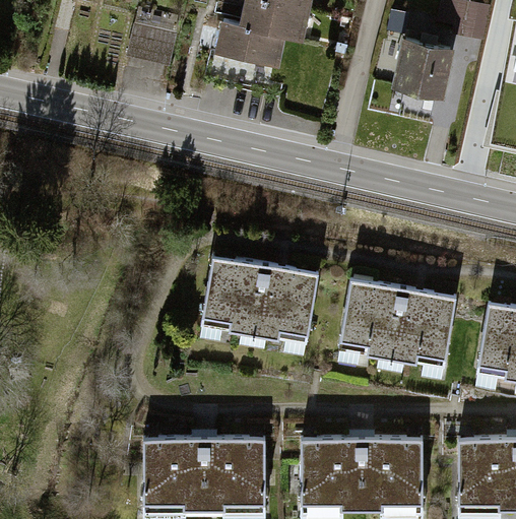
[(218,19),(210,55),(279,70),(286,39),(303,43),(312,0),(246,0),(240,24),(218,19)]
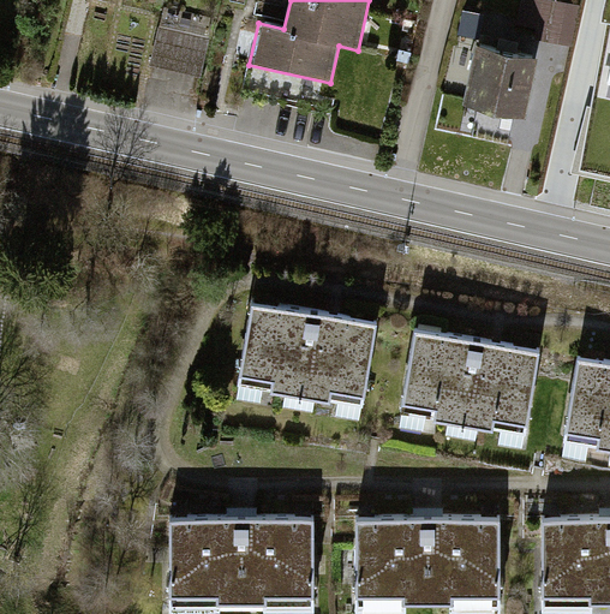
[(569,43),(576,4),(556,0),(521,0),(515,34),(569,43)]
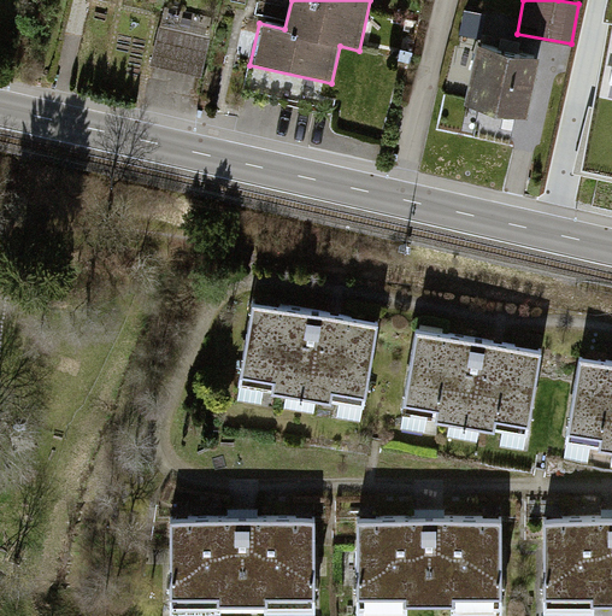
[(502,18),(466,11),(462,31),(499,40),(502,18)]
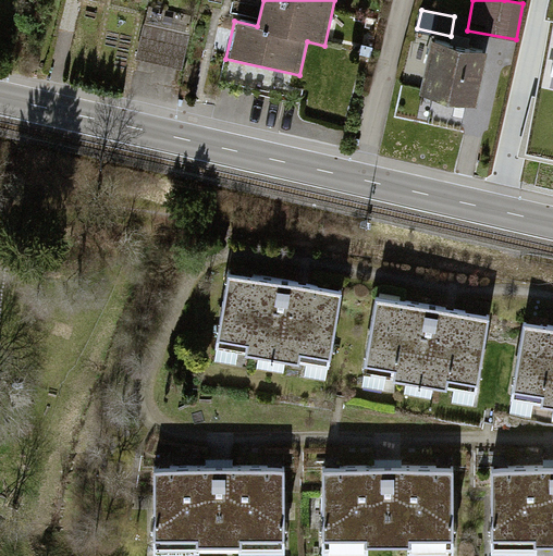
[(189,33),(143,23),(136,60),(182,69),(189,33)]
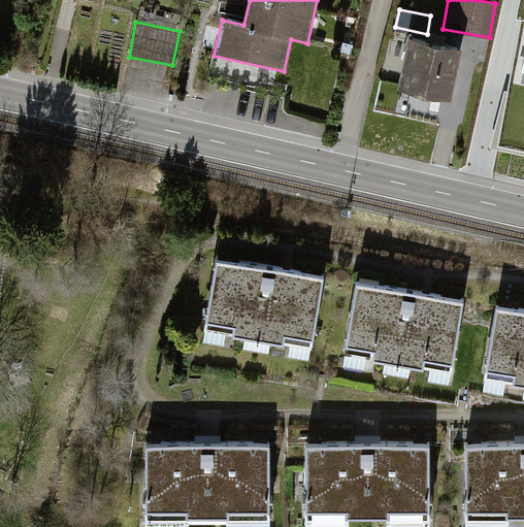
[(410,38),(398,90),(452,100),(463,50),(410,38)]
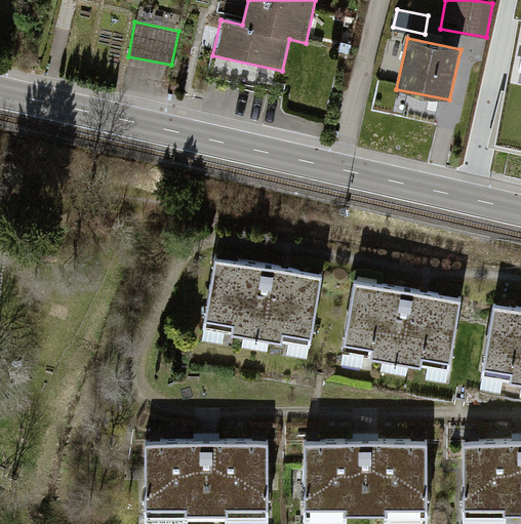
[(318,279),(216,260),(204,326),(306,345),(318,279)]
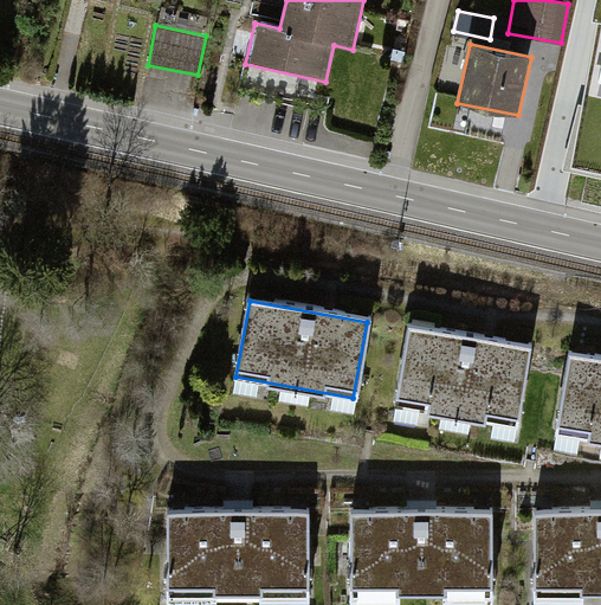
[(534,352),(412,328),(396,406),(518,430),(534,352)]
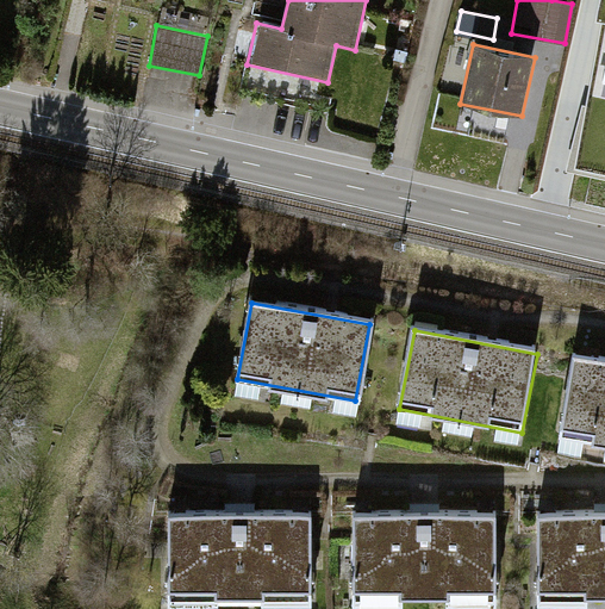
[(604,362),(575,359),(561,440),(604,446),(604,362)]
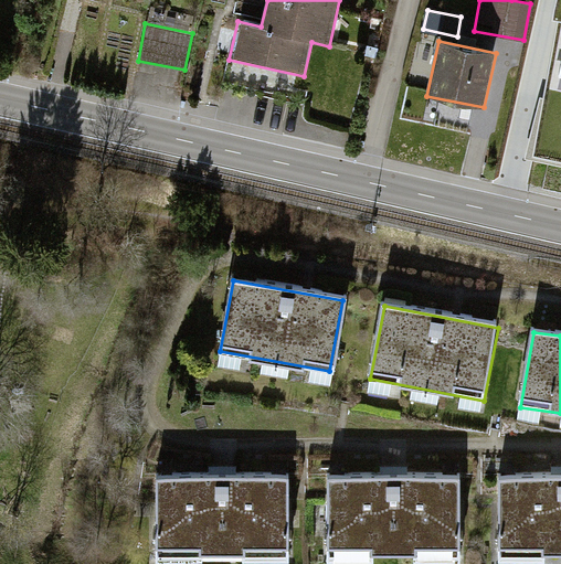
[(458,477),(328,478),(329,557),(459,556),(458,477)]
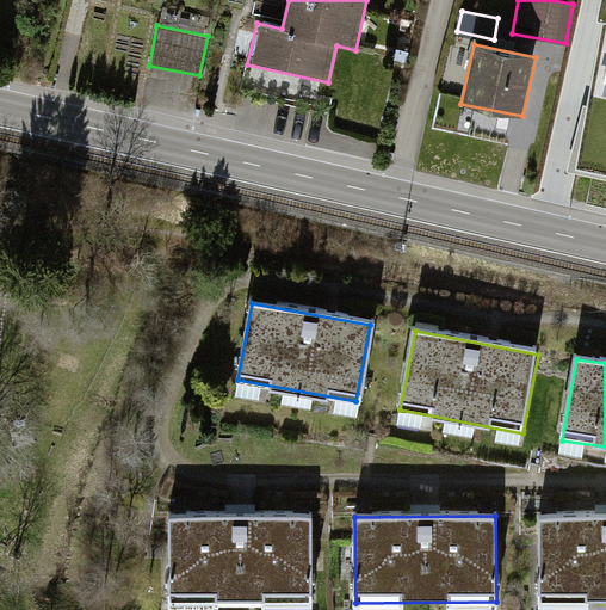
[(309,517),(166,517),(166,601),(309,602),(309,517)]
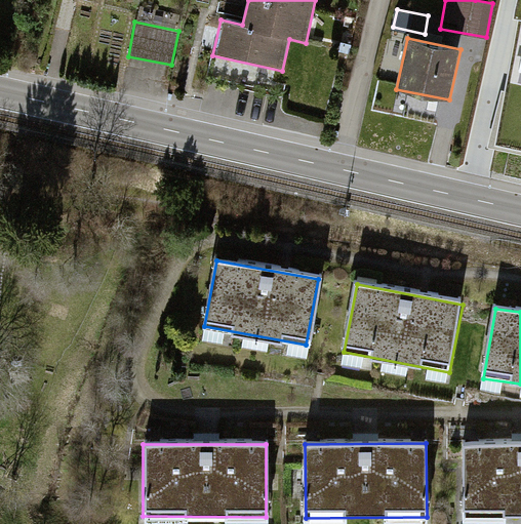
[(520,444),(465,444),(465,518),(520,517),(520,444)]
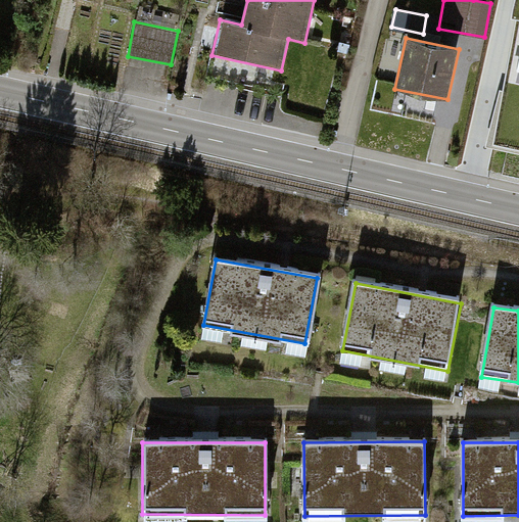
All buildings are outlined.
